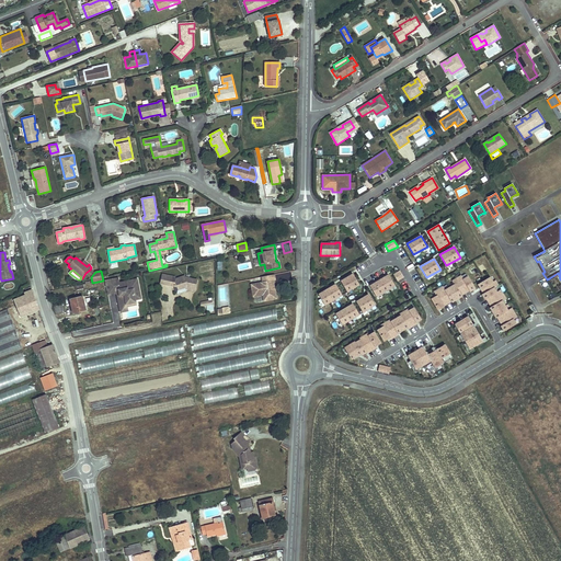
[(392,274),(396,282),(403,277),(400,271),(392,274)]
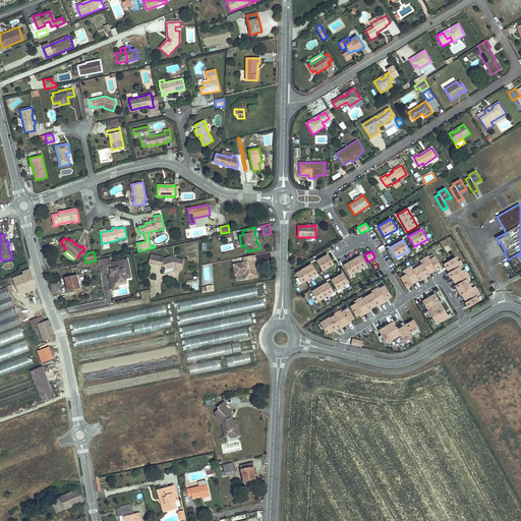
[(181,270),(183,261),(172,257),(172,256),(163,259),(163,257),(151,254),(149,263),(162,266),(163,266),(163,267),(164,266),(166,270),(173,267),(173,268),(181,270)]
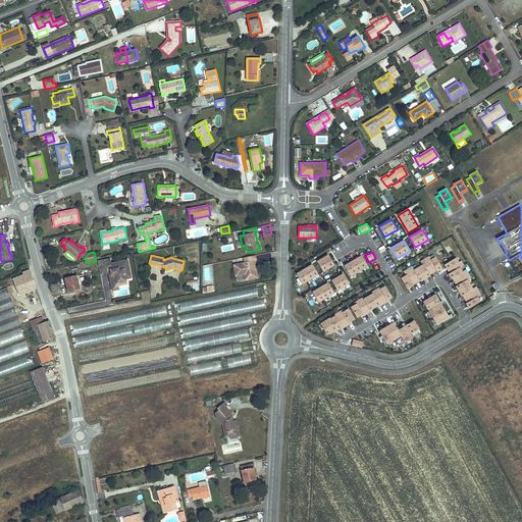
[(334,265),(328,255),(317,262),(323,272),(334,265)]
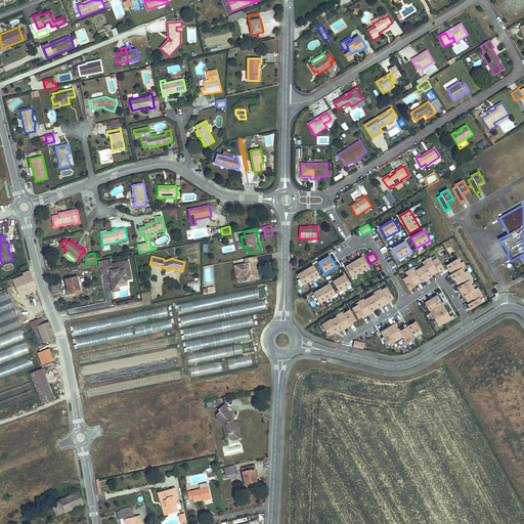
[(257,271),(256,267),(253,268),(252,263),(255,262),(257,262),(256,257),(245,259),(246,264),(234,266),(236,277),(246,275),(247,281),(256,279),(255,272),(257,271)]
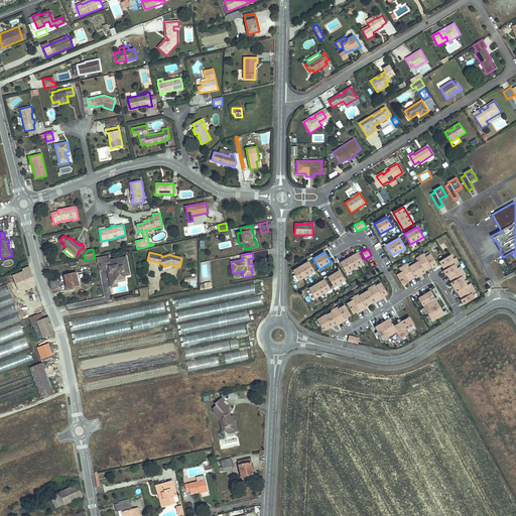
[(363,263),(357,253),(340,263),(346,273),(363,263)]
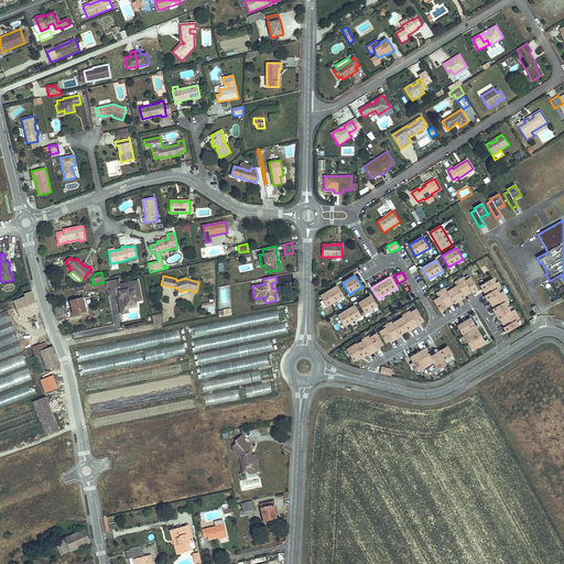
[(478,290),(470,278),(466,281),(464,278),(459,280),(468,294),(472,292),(473,293),(478,290)]
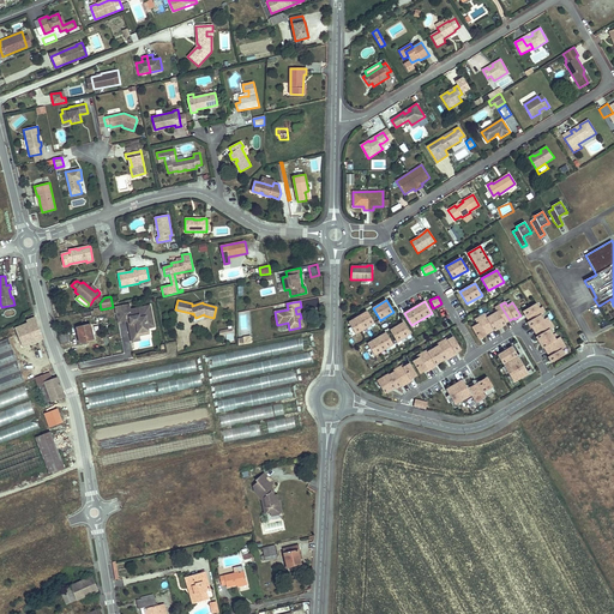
[(155,326),(150,306),(130,309),(130,304),(115,307),(118,321),(127,319),(127,321),(128,321),(132,320),(133,323),(131,324),(130,326),(131,336),(138,335),(139,336),(149,333),(148,327),(155,326)]
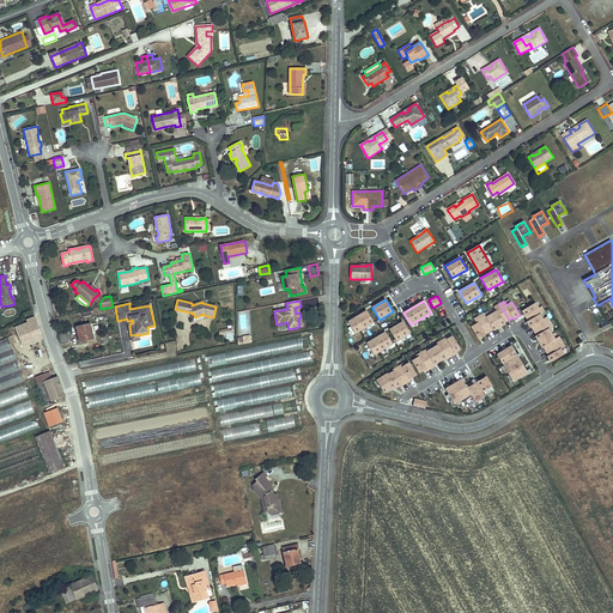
[(540,314),(545,311),(541,307),(539,308),(535,303),(522,310),(528,321),(527,322),(528,325),(541,317),(540,314)]
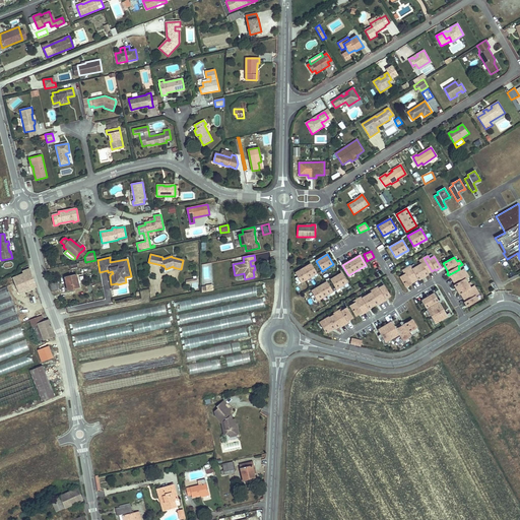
[(432,271),(424,258),(419,261),(421,264),(416,266),(424,277),(429,274),(428,273),(432,271)]
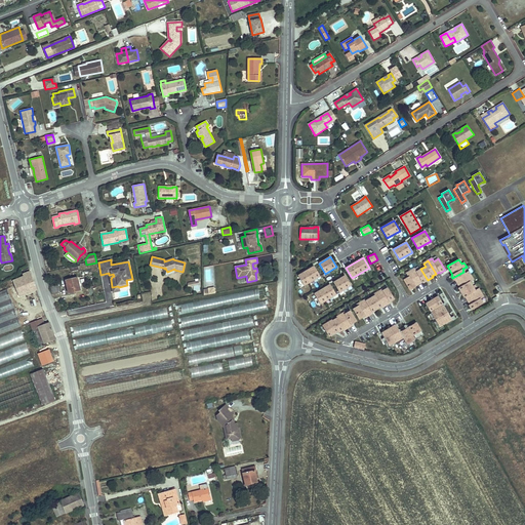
[(320,276),(314,266),(298,276),(305,286),(320,276)]
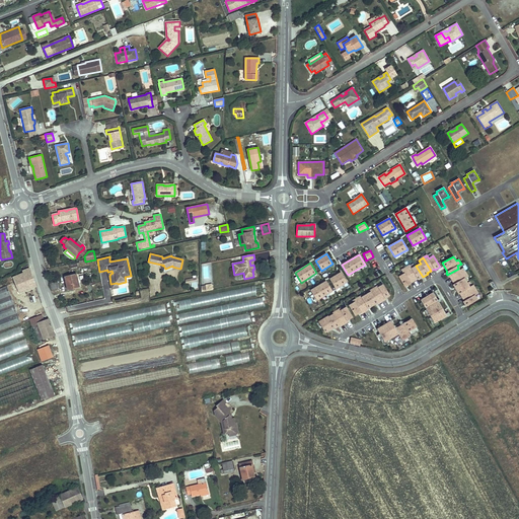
[(493,266),(497,276),(498,275),(501,281),(507,279),(500,263),(493,266)]
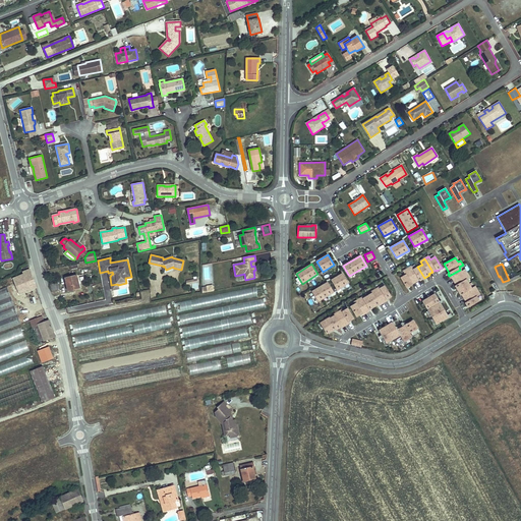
[(164,274),(174,271),(173,268),(173,267),(166,270),(164,266),(163,267),(163,266),(162,266),(164,274)]
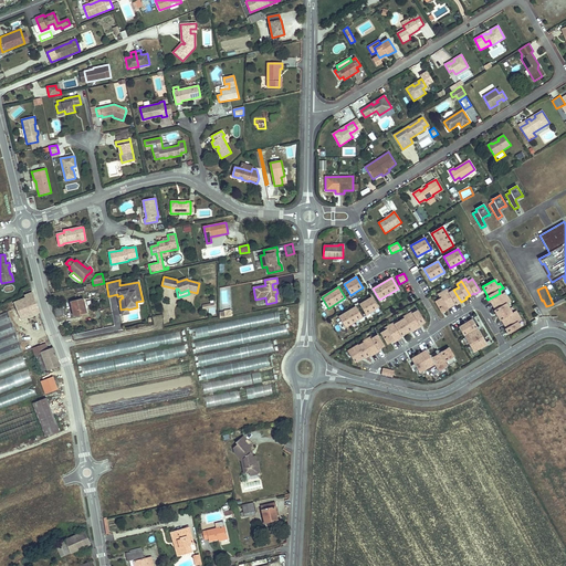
[(21,320),(40,312),(31,290),(25,292),(27,295),(24,295),(25,299),(14,303),(21,320)]
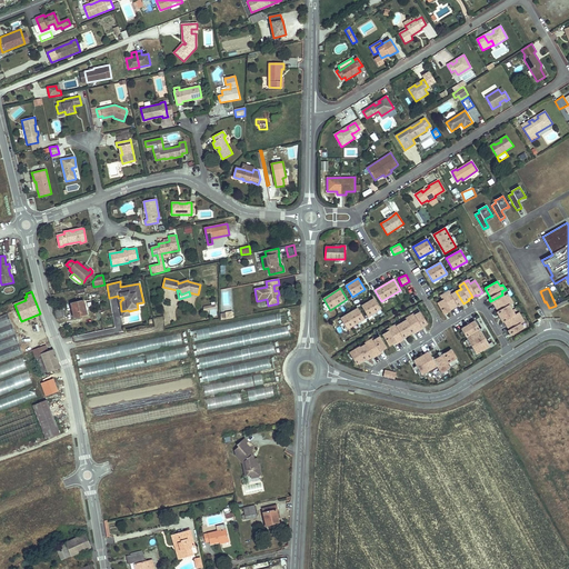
[(463,303),(456,291),(451,295),(449,291),(445,293),(453,308),(458,306),(458,307),(463,303)]
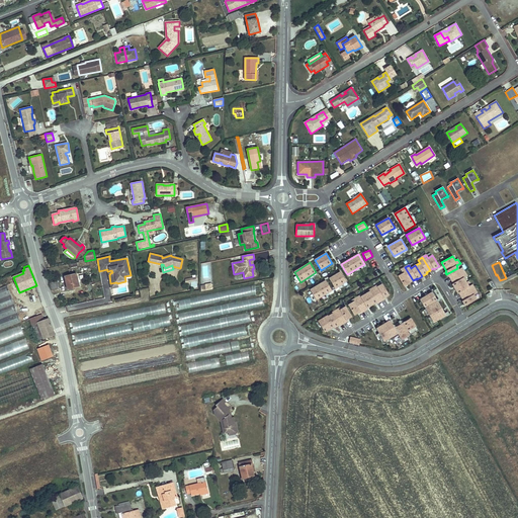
[(413,280),(405,267),(401,270),(403,273),(399,275),(405,286),(410,283),(409,282),(413,280)]
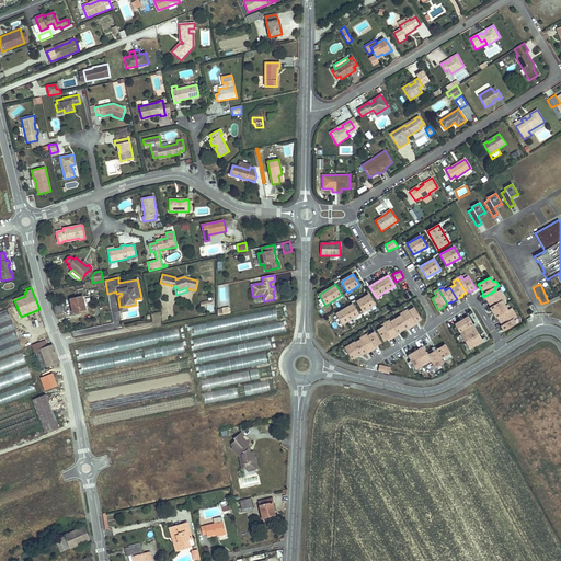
[(489,304),(503,295),(501,290),(496,293),(495,290),(483,297),(485,300),(487,299),(489,304)]
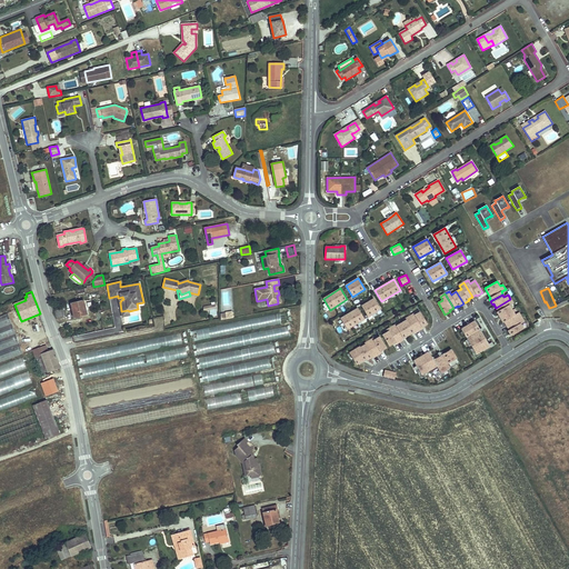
[(380,310),(373,299),(361,306),(368,317),(380,310)]
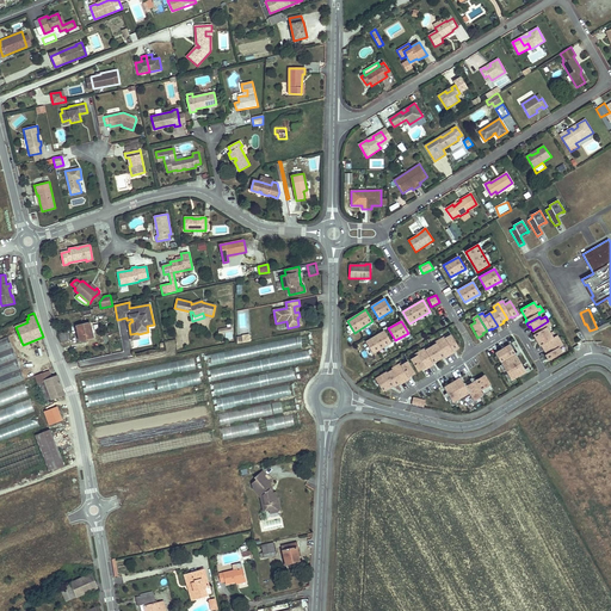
[(547,328),(551,326),(548,321),(532,331),(535,334),(534,335),(537,341),(550,333),(547,328)]
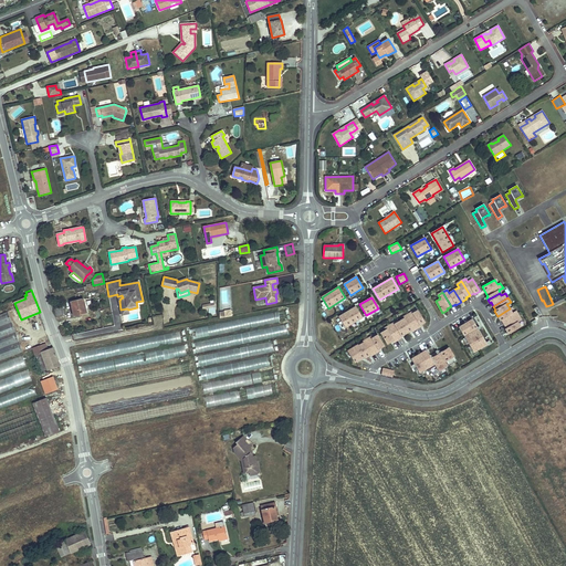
[(86,313),(83,300),(71,302),(74,316),(86,313)]
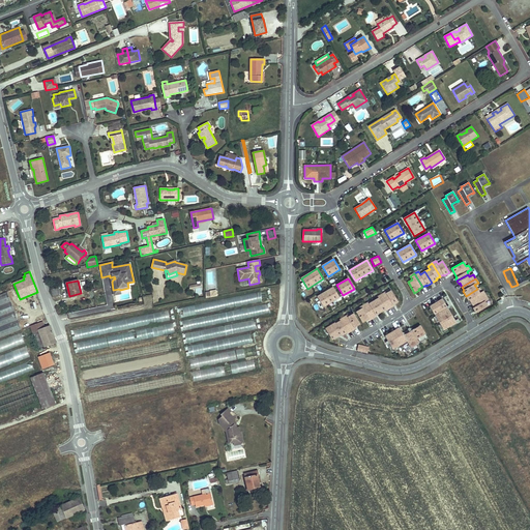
[(323,307),(340,297),(333,287),(317,296),(323,307)]
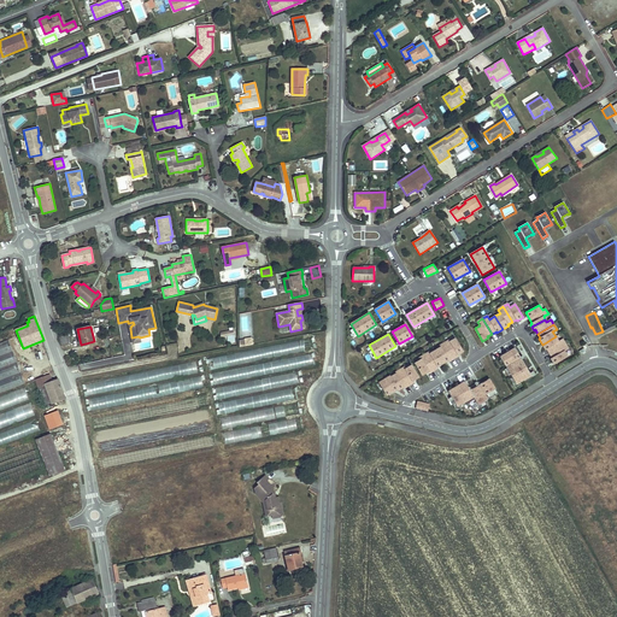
[(71,345),(69,335),(59,338),(62,346),(71,345)]
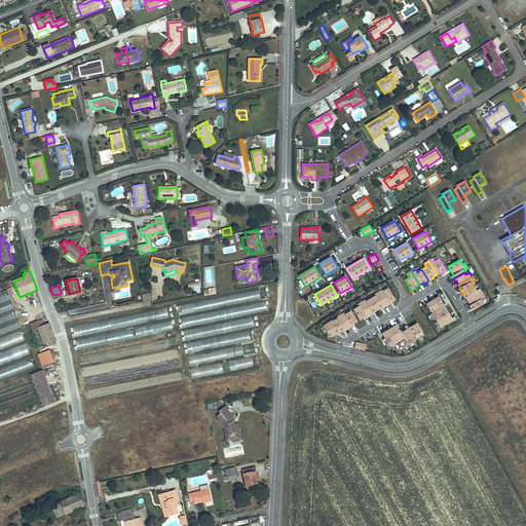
[(482,293),(480,289),(476,291),(474,287),(462,294),(465,298),(466,298),(468,301),(482,293)]
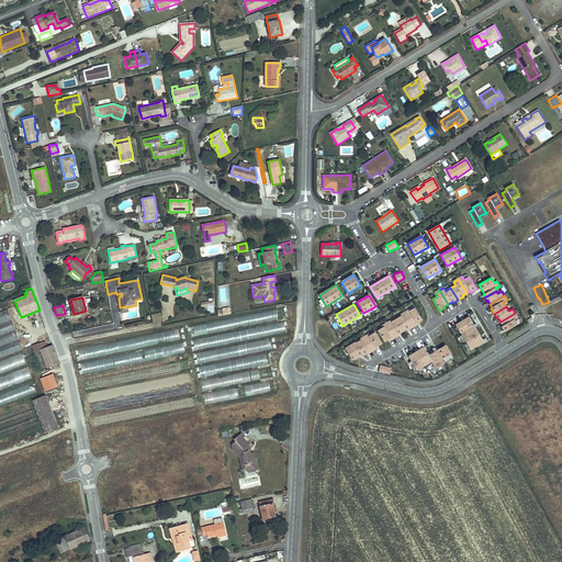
[(191,336),(285,318),(284,308),(190,326),(191,336)]
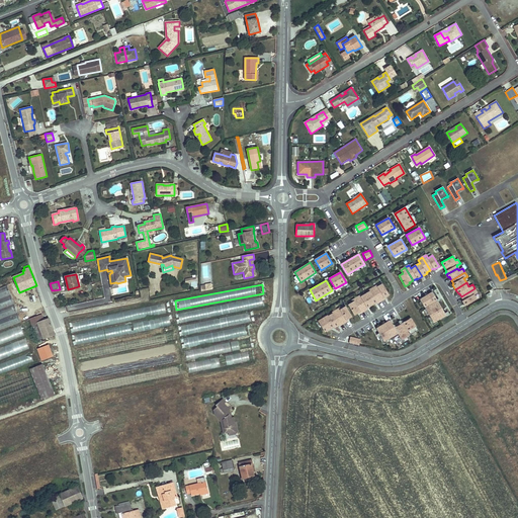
[(389,295),(382,284),(378,286),(377,285),(373,288),(380,301),(384,298),(384,297),(389,295)]
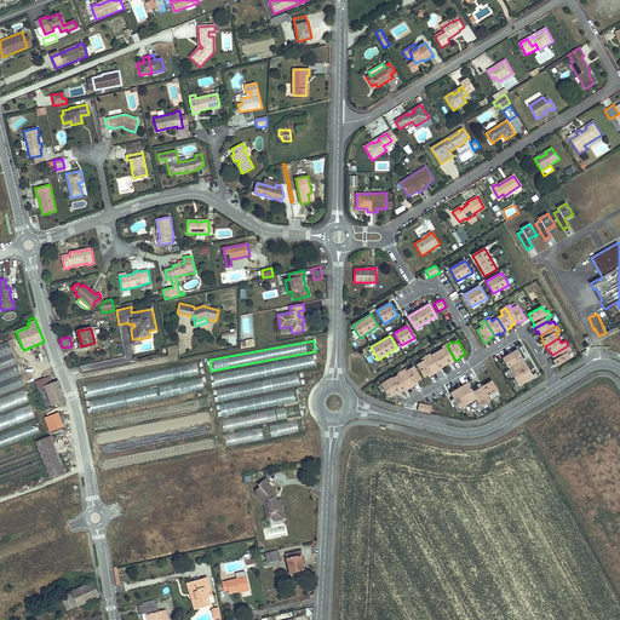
[(455,361),(447,345),(441,348),(442,349),(437,352),(446,366),(451,362),(452,363),(455,361)]
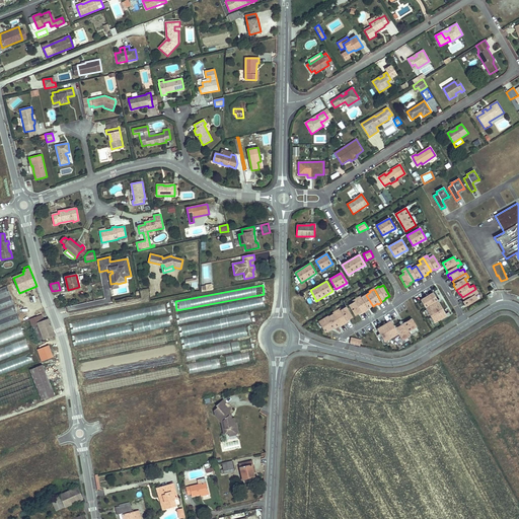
[(477,300),(474,296),(478,294),(475,289),(462,297),(464,301),(463,301),(466,306),(477,300)]
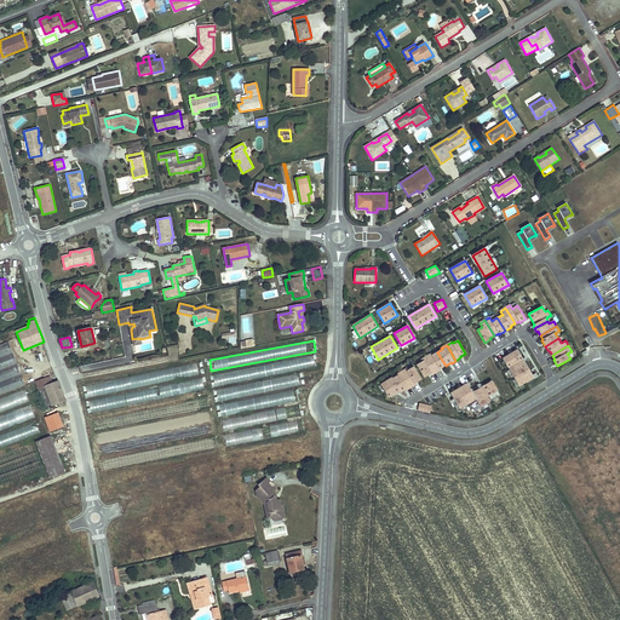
[(11,346),(0,350),(0,396),(24,389),(11,346)]
